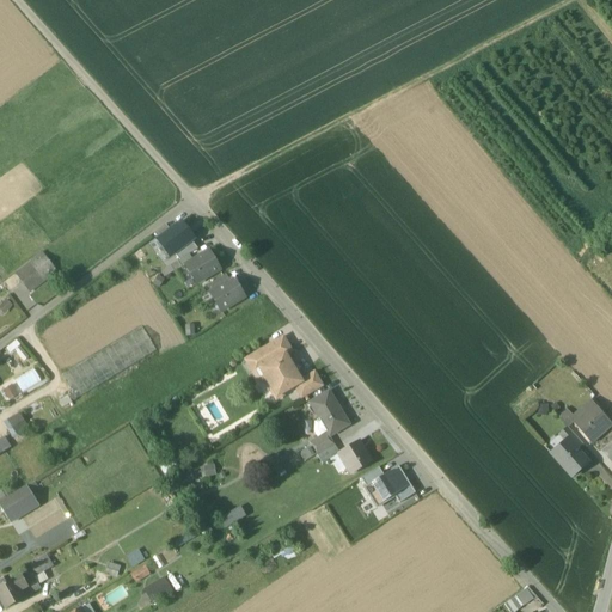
[(193,242),(181,224),(170,232),(159,240),(157,242),(170,258),(175,255),(191,243),(193,242)]
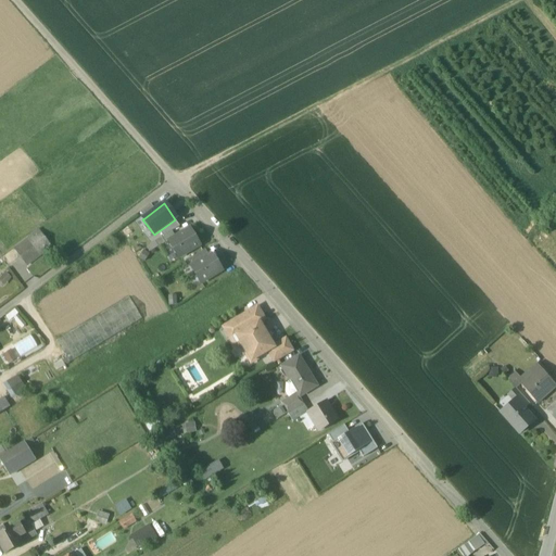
[(140,213),(144,218),(154,211),(151,205),(140,213)]
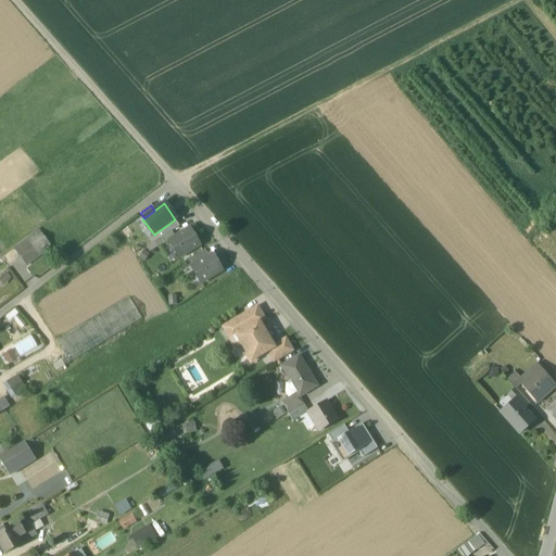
[(174,220),(159,231),(163,238),(172,232),(179,227),(174,220)]
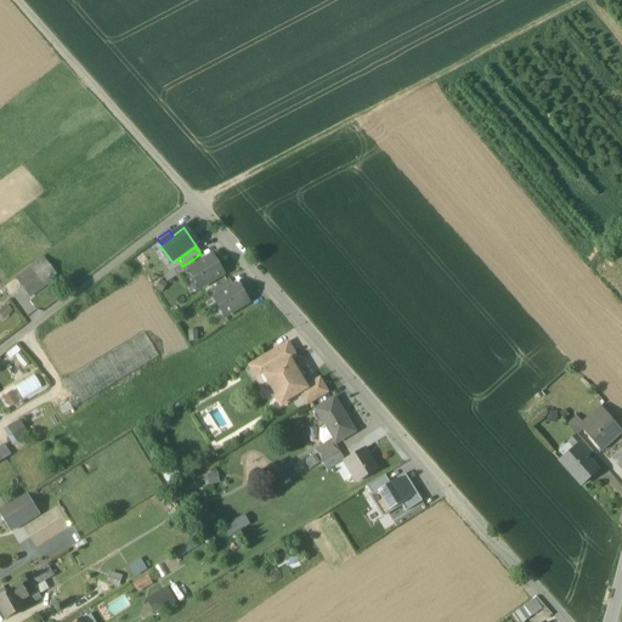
[(196,266),(188,271),(199,290),(224,276),(211,256),(196,266)]
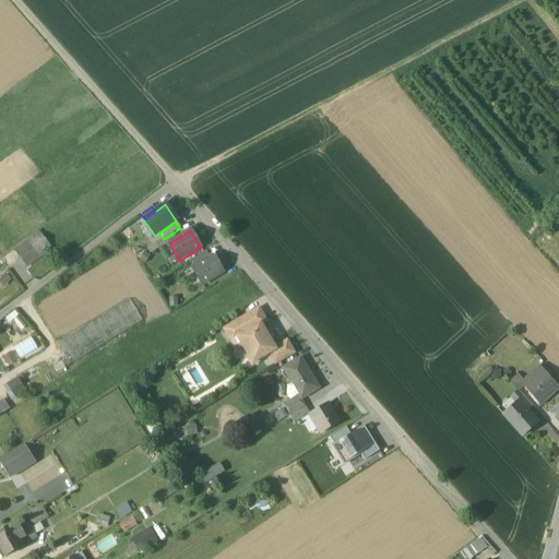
[(169,244),(176,239),(173,234),(164,239),(156,244),(159,249),(169,244)]
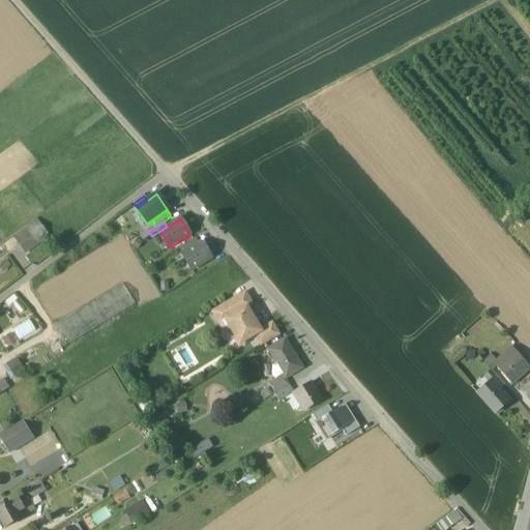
[(25,230),(13,237),(23,251),(34,243),(25,230)]
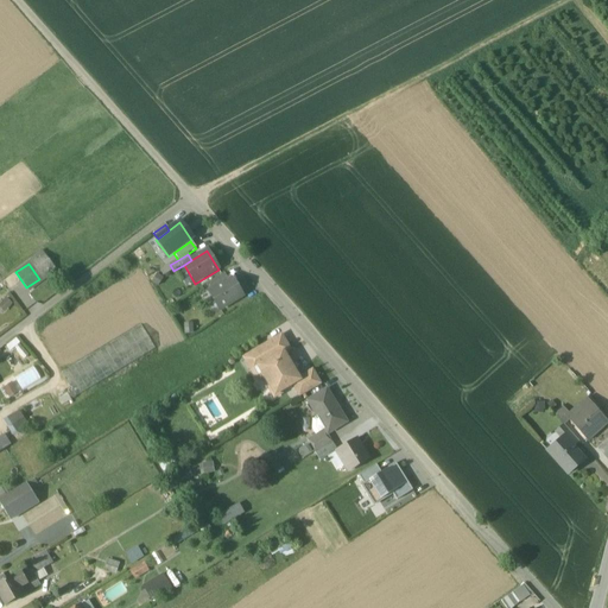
[(164,277),(173,271),(170,265),(159,271),(164,277)]
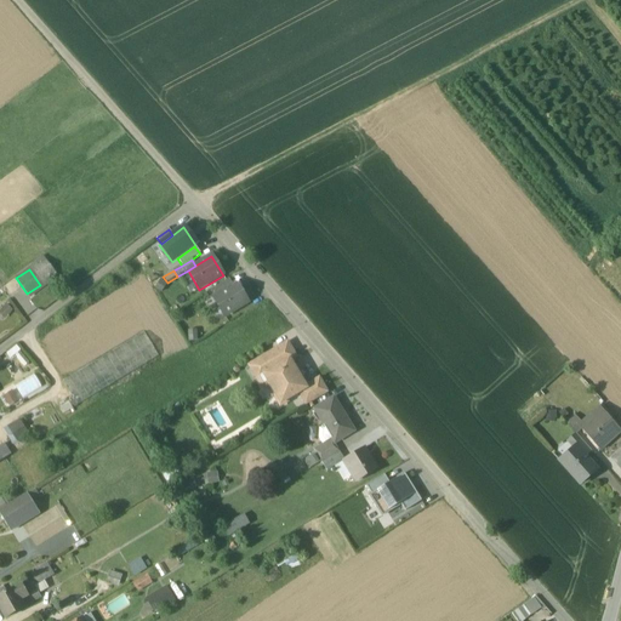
[(229,280),(210,291),(214,297),(233,286),(229,280)]
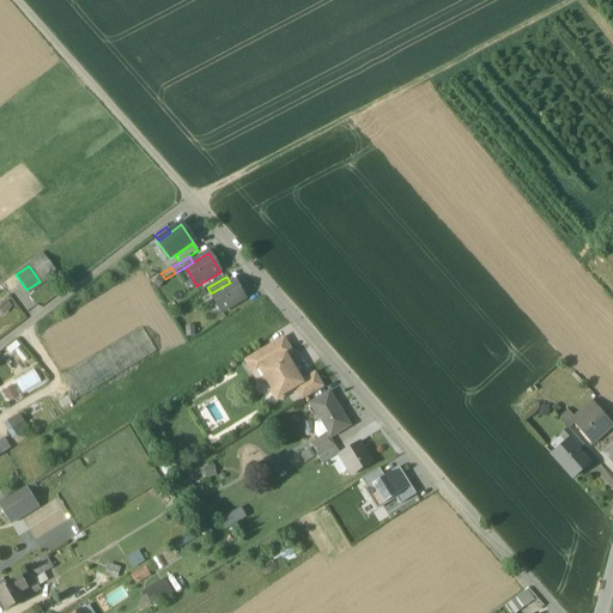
[(159,290),(164,283),(158,278),(153,286),(159,290)]
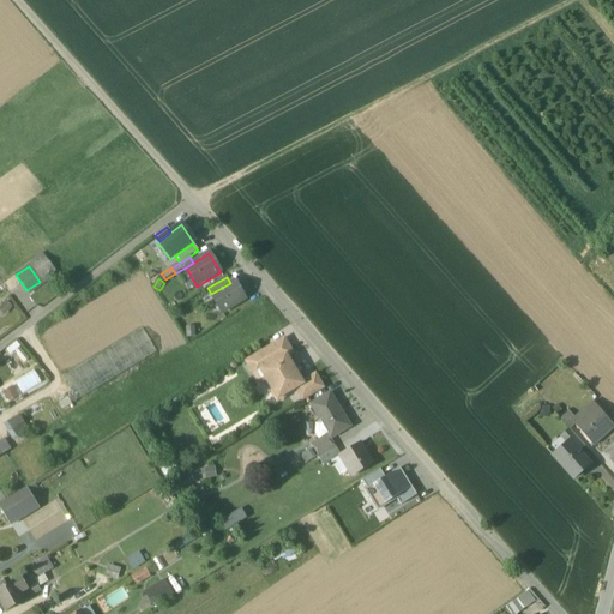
[(211,294),(210,295),(217,306),(215,308),(217,313),(221,312),(222,314),(246,300),(234,281),(230,283),(211,294)]
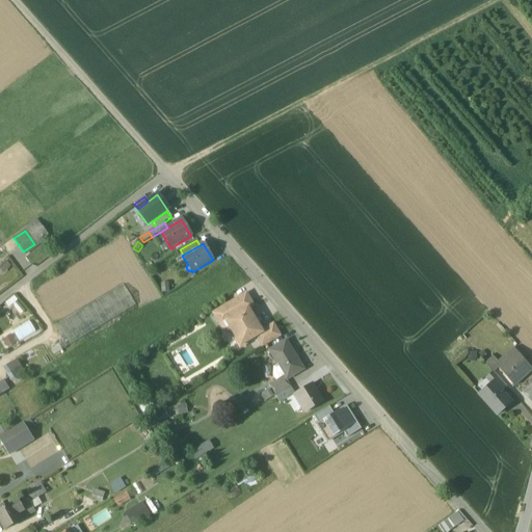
[(0,266),(0,270),(3,274),(10,267),(4,261),(0,266)]
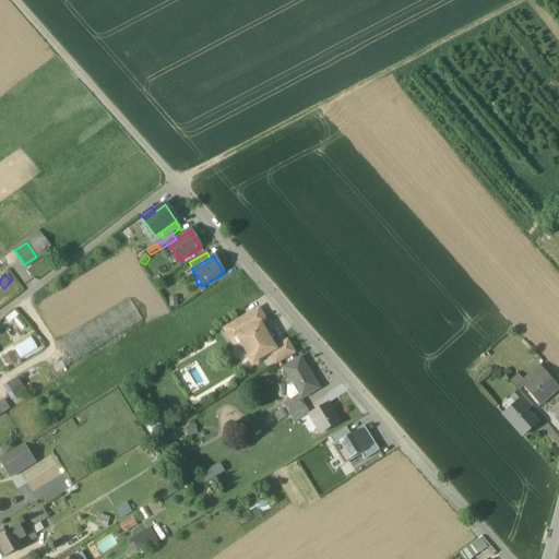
[(130,300),(56,344),(69,366),(143,322),(130,300)]
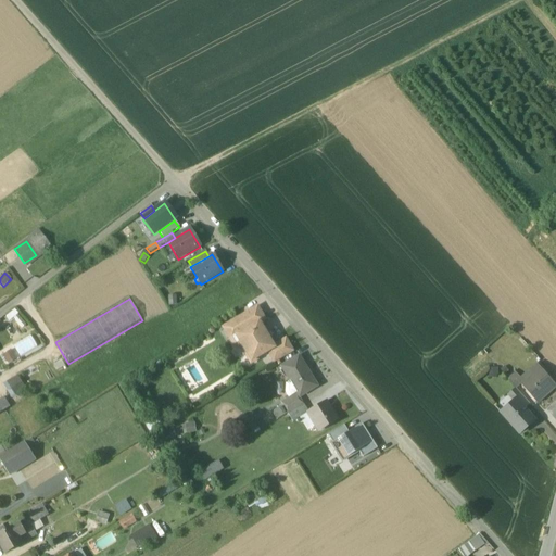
[(256,308),(223,328),(224,329),(226,328),(232,339),(230,340),(230,341),(238,337),(237,337),(258,324),(264,320),(256,308)]
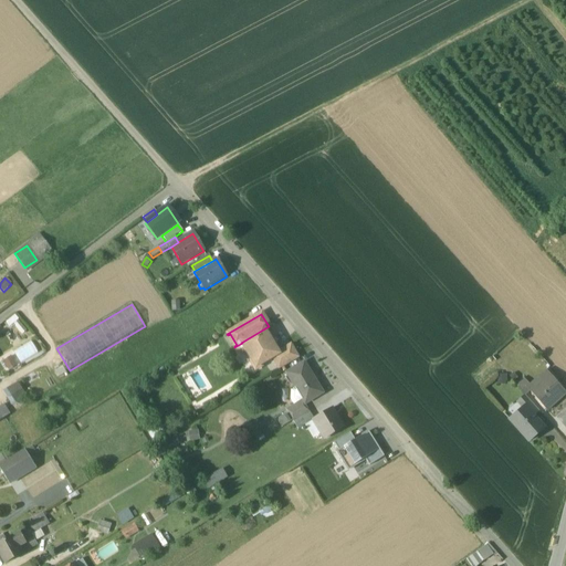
[(263,329),(241,343),(242,343),(255,367),(272,357),(278,354),(273,346),(273,345),(268,337),(263,329)]
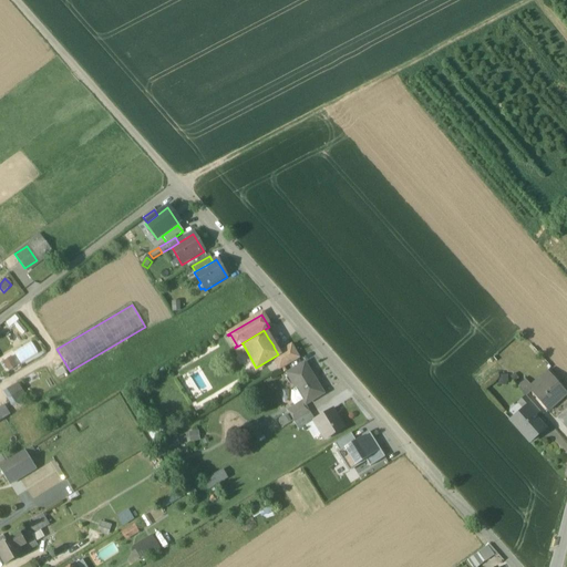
[(291,346),(278,354),(272,358),(279,370),(299,359),(291,346)]
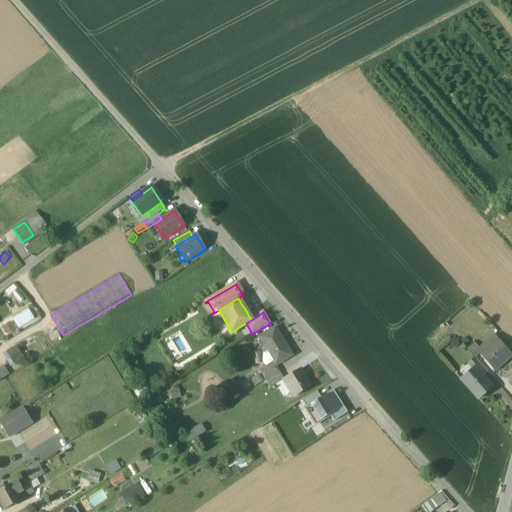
[(2,327),(7,335),(15,331),(10,322),(2,327)]
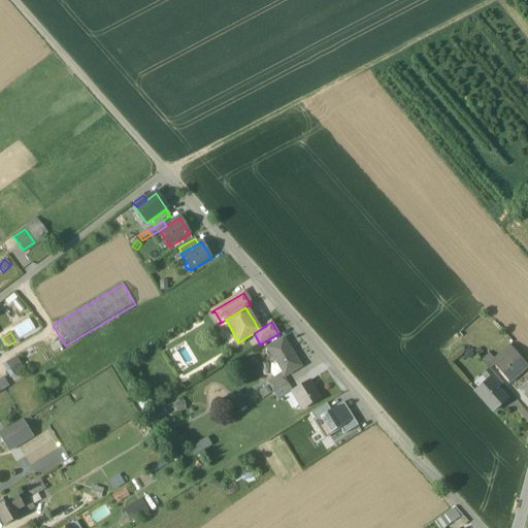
[(301,367),(284,338),(267,349),(282,373),(285,377),(301,367)]
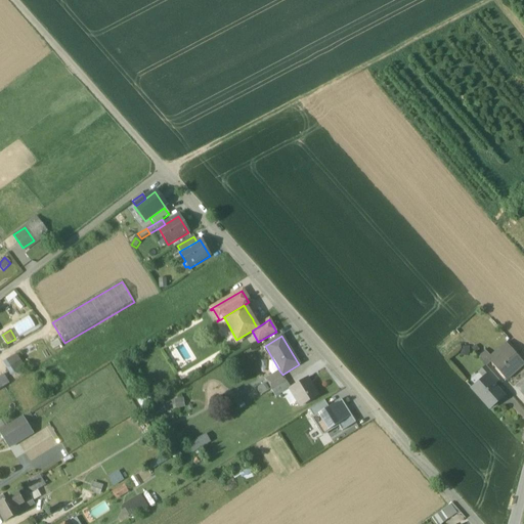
[(523,364),(505,344),(490,357),(489,355),(486,357),(489,361),(507,380),(518,370),(517,370),(523,364),(523,365),(523,364)]
